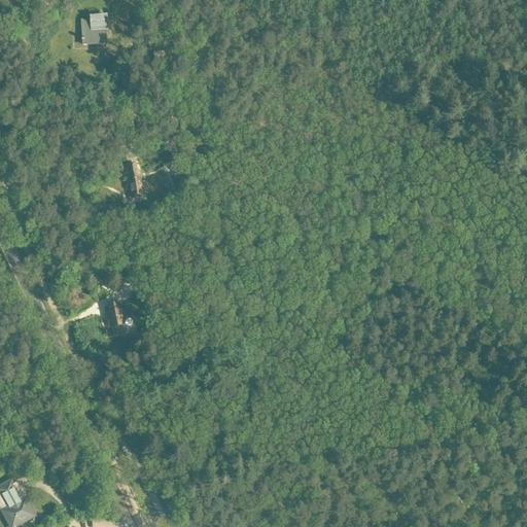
[(108,18),(90,19),(90,21),(81,22),(82,39),(81,39),(81,41),(82,41),(83,46),(107,44),(106,38),(105,31),(109,31),(108,18)]
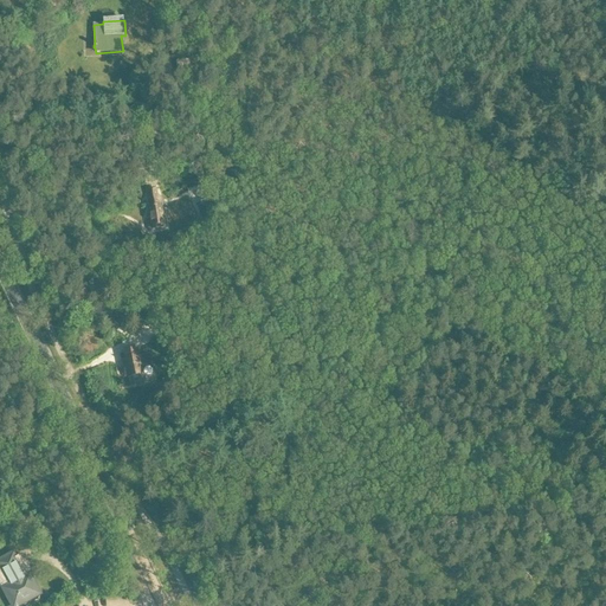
[(155,114),(152,124),(159,128),(163,117),(155,114)]
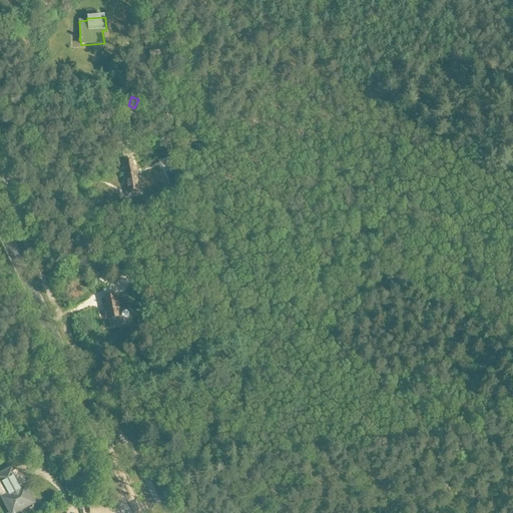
[(128,193),(139,192),(137,181),(135,175),(134,174),(133,169),(134,169),(134,167),(132,167),(131,160),(126,161),(127,173),(127,179),(126,179),(128,193)]
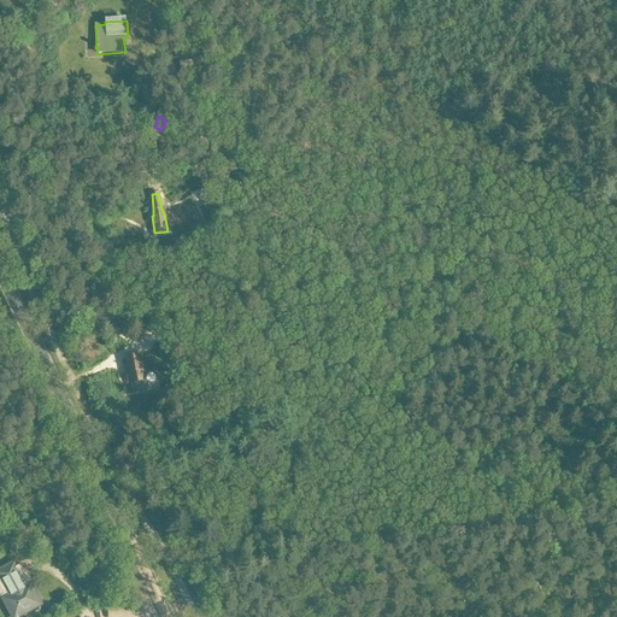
[(210,227),(221,222),(213,207),(203,212),(210,227)]
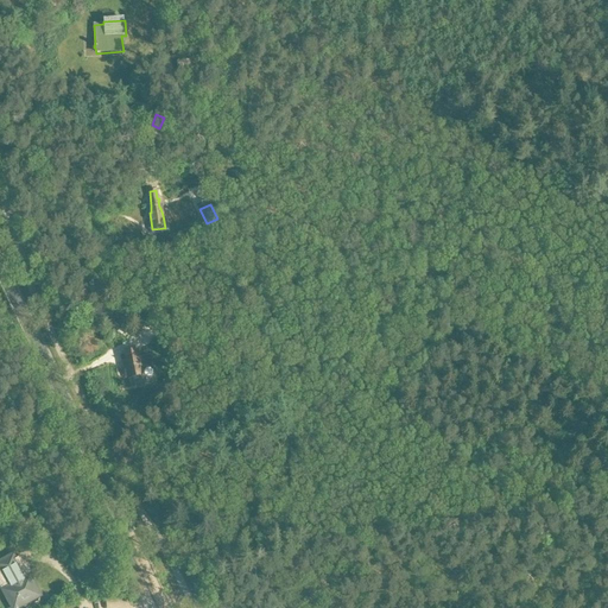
[(118,334),(125,322),(114,315),(106,327),(118,334)]
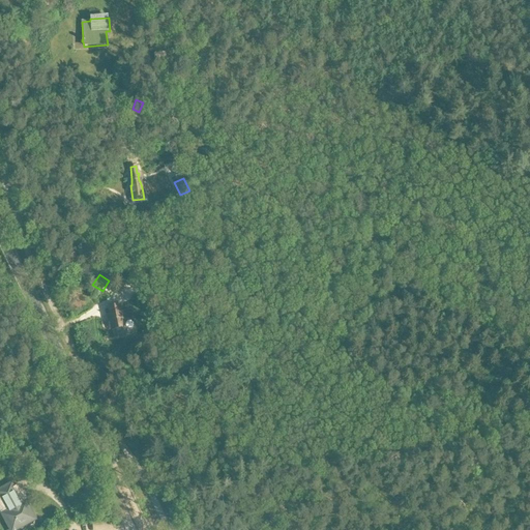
[(110,310),(111,316),(106,317),(107,323),(109,323),(111,332),(114,331),(114,335),(116,336),(123,334),(125,332),(123,328),(124,328),(121,314),(120,314),(119,306),(110,310)]
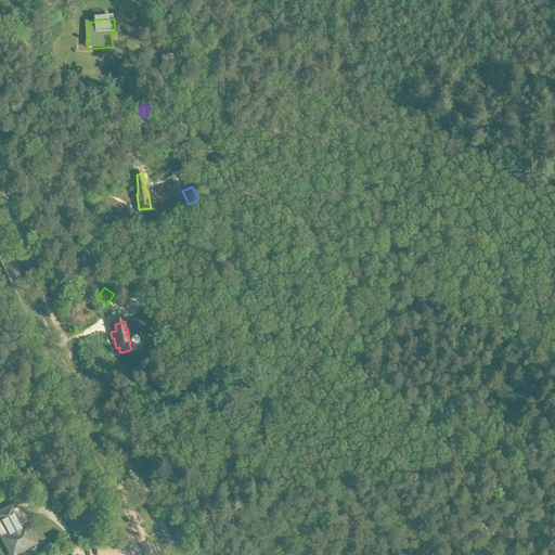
[(41,478),(25,487),(31,500),(48,491),(41,478)]
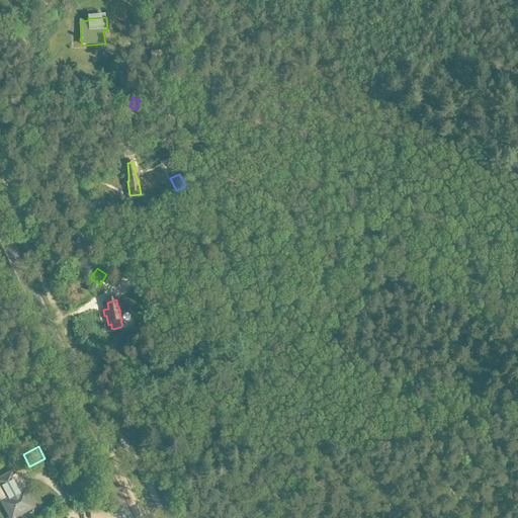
[(10,517),(15,517),(33,509),(26,496),(24,497),(11,475),(0,480),(0,488),(7,502),(3,504),(10,517)]
